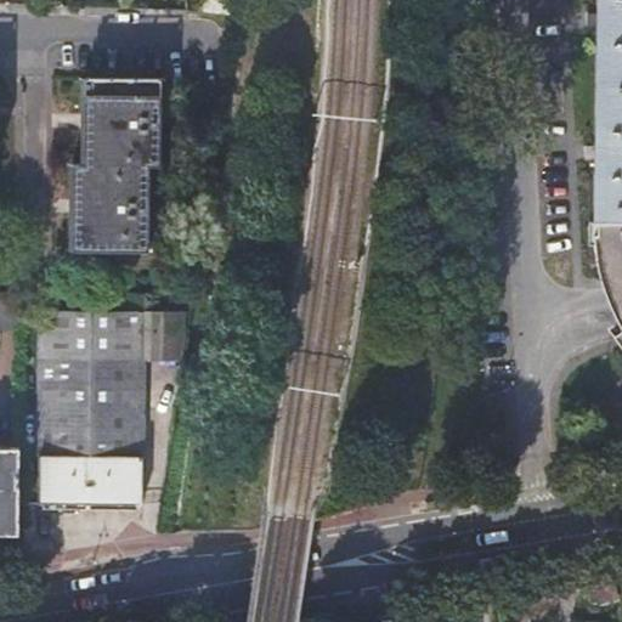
[(621,0),(597,0),(594,219),(621,219),(621,0)]
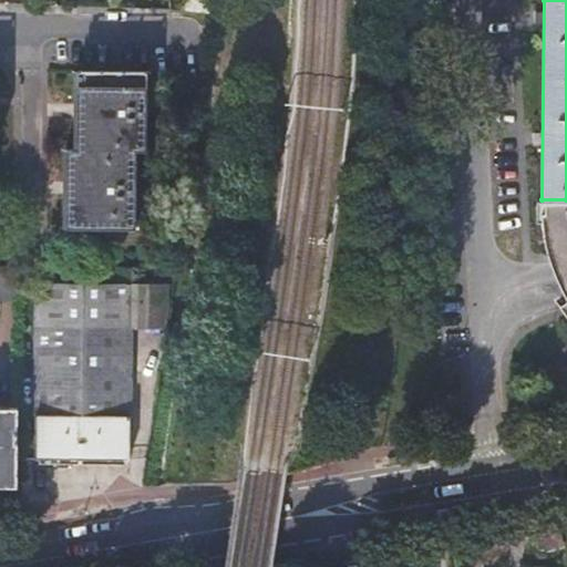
[(76,148),(68,147),(68,227),(137,228),(137,151),(146,151),(147,70),(78,70),(76,148)]
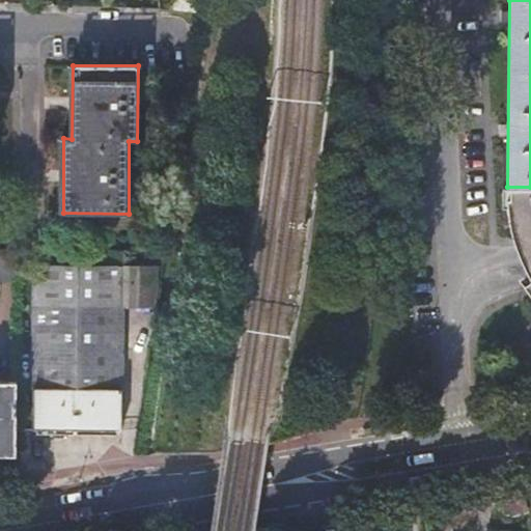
[(530,204),(498,203),(506,251),(513,266),(530,301),(530,204)]
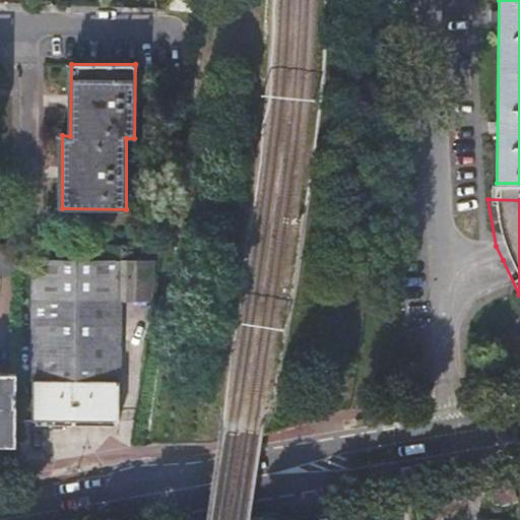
[(121,261),(122,246),(35,245),(33,419),(120,420),(121,302),(121,261)]
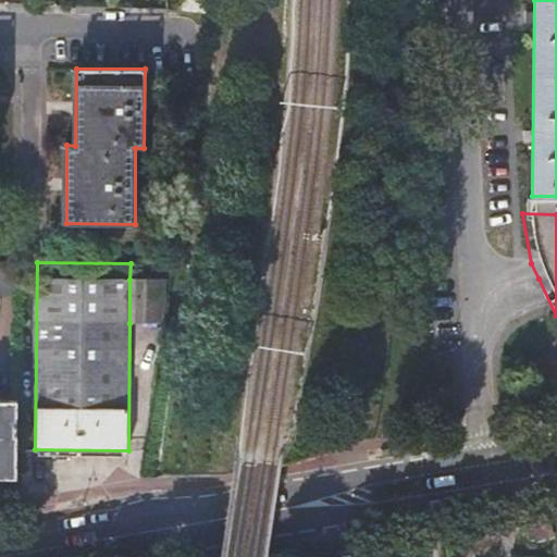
[(164,280),(130,280),(130,323),(163,324),(164,280)]
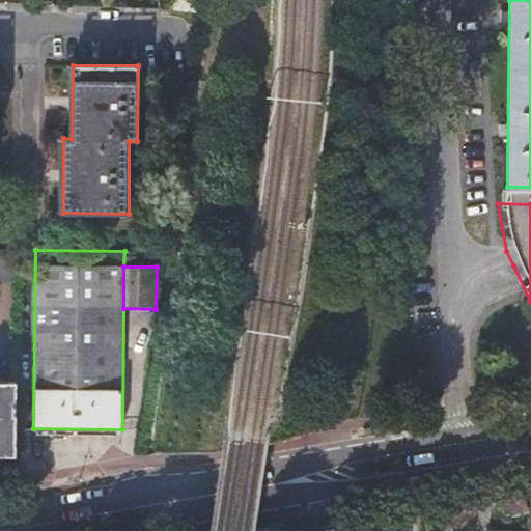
[(0,454),(17,455),(18,382),(0,381),(0,454)]
